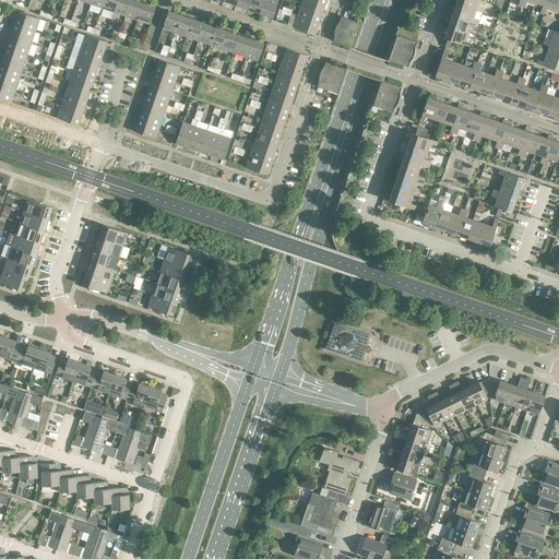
[(38,0),(30,0),(27,8),(35,10),(38,0)]
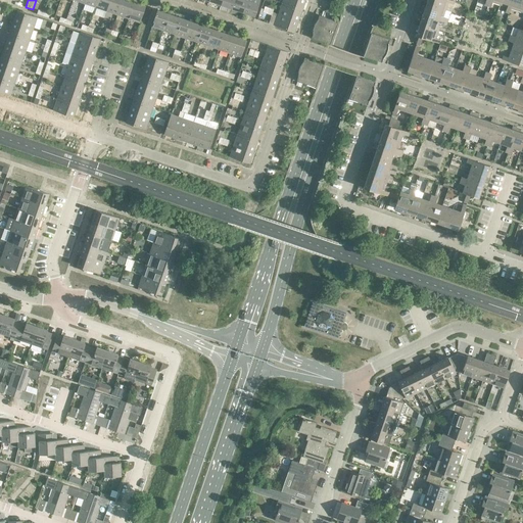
[(109,0),(97,0),(95,7),(106,11),(109,0)]
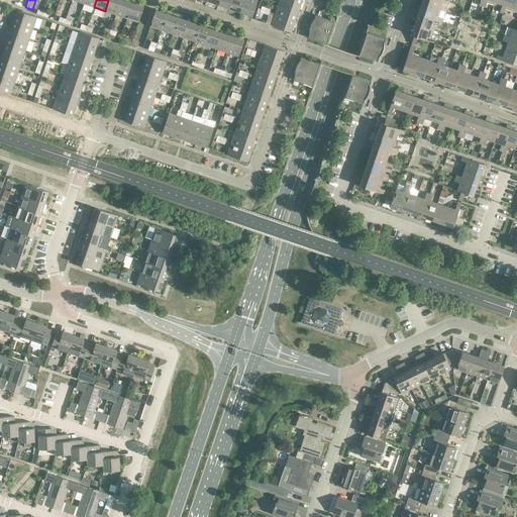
[(120,0),(108,0),(105,11),(116,14),(120,0)]
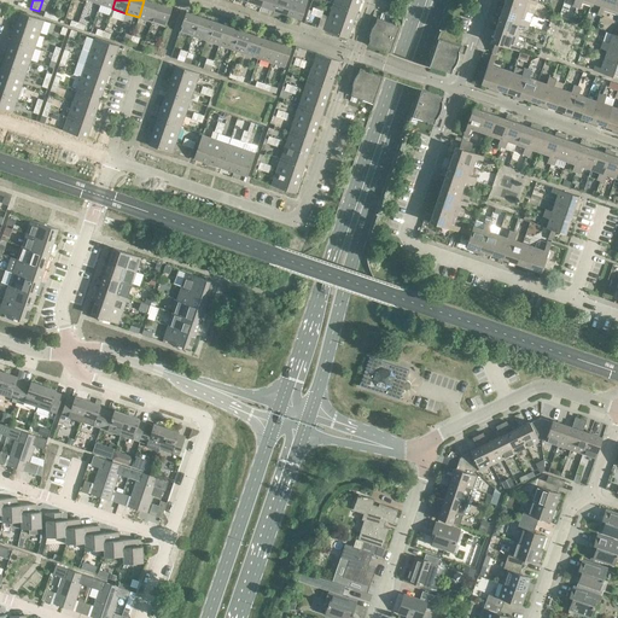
[(158,3),(151,0),(144,0),(139,17),(152,22),(158,3)]
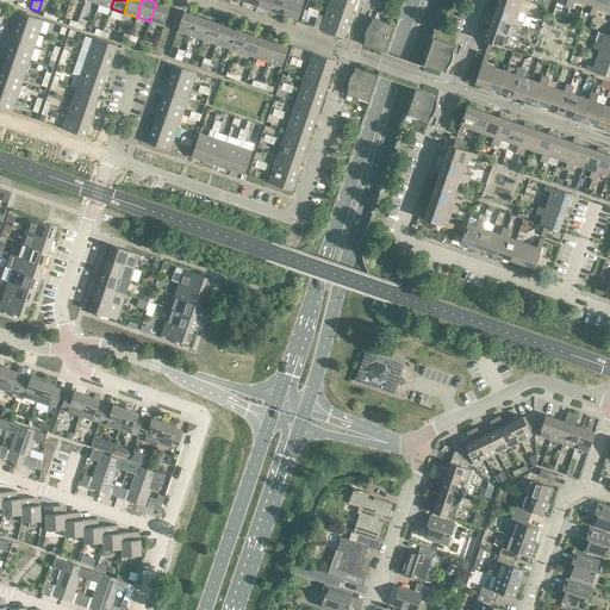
[(274,0),(260,0),(259,6),(271,10),(274,0)]
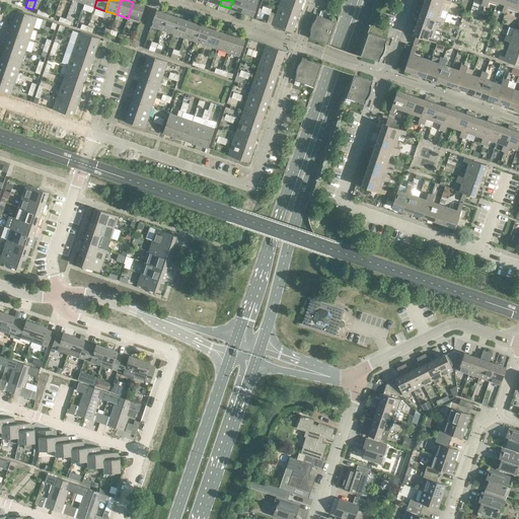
[(245,0),(233,0),(230,8),(241,12),(245,0)]
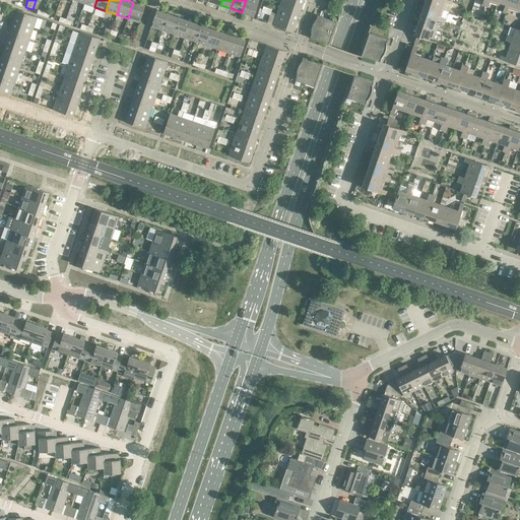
[(258,0),(246,0),(242,12),(253,16),(258,0)]
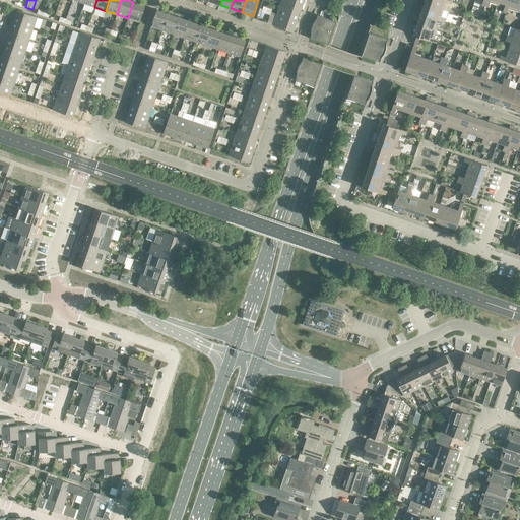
[(304,0),(281,0),(280,3),(301,10),(304,0)]
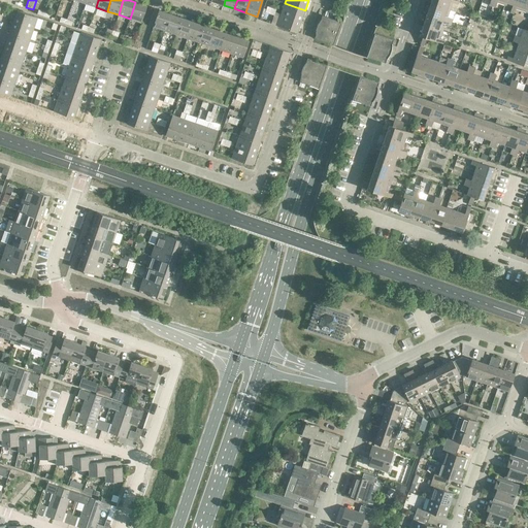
[(459,1),(456,0),(455,0),(431,0),(431,3),(453,10),(455,3),(458,4),(459,1)]
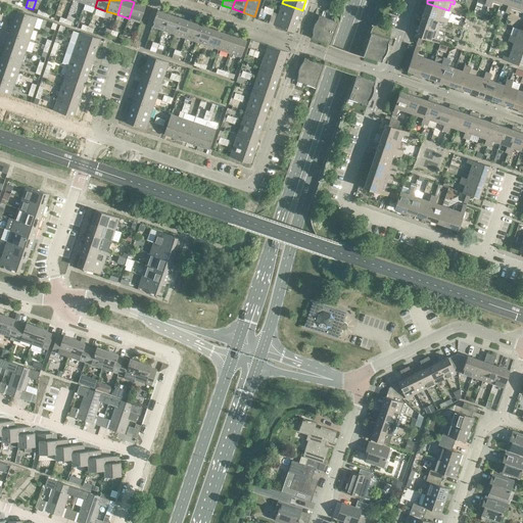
[(513,0),(501,0),(500,5),(507,7),(506,12),(509,13),(511,8),(513,0)]
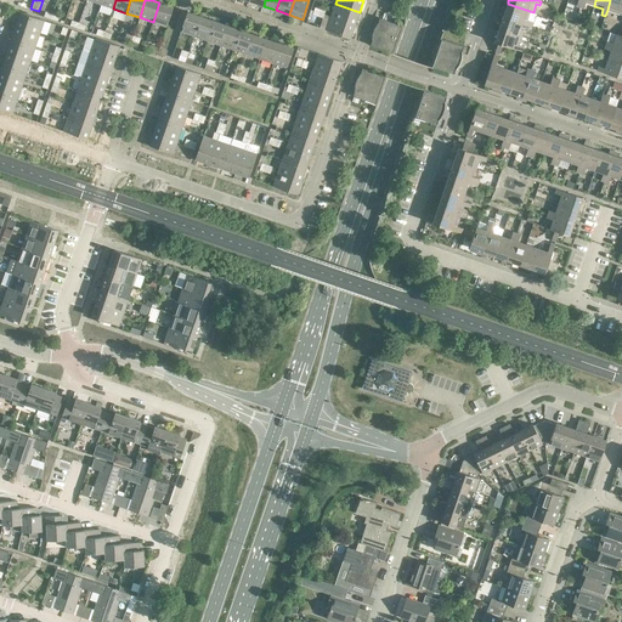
[(621,6),(621,0),(610,0),(608,10),(620,15),(621,6)]
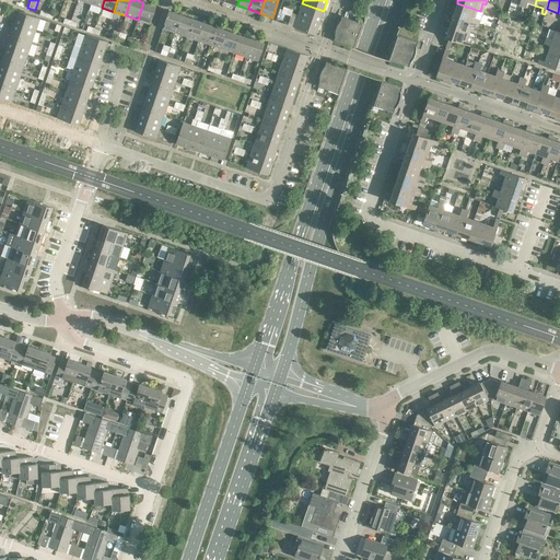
[(156,7),(143,2),(138,20),(150,24),(156,7)]
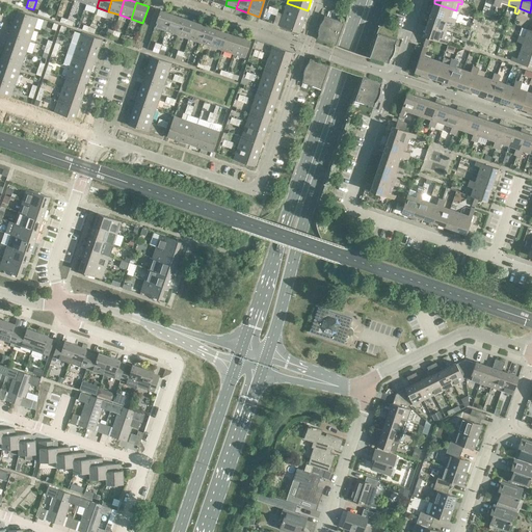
[(308,10),(287,3),(284,15),(303,21),(308,10)]
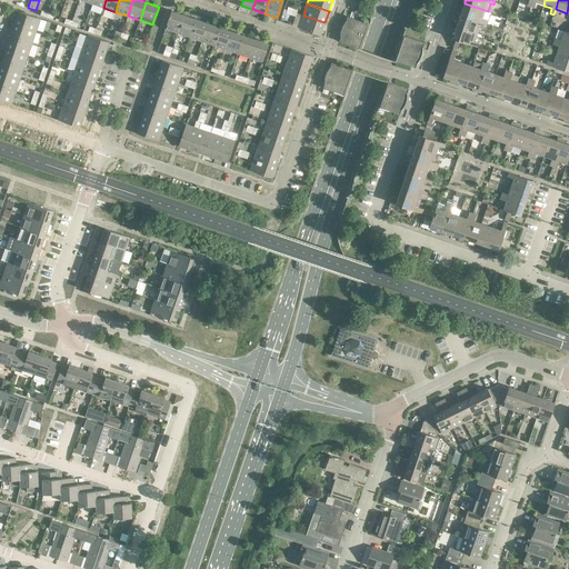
[(488,11),(465,3),(460,16),(487,25),(488,21),(485,19),(488,11)]
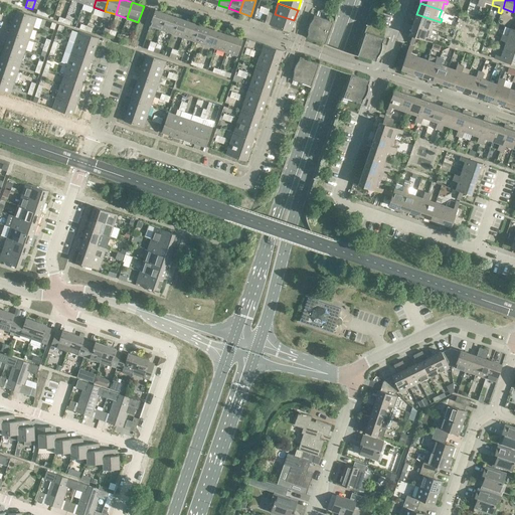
[(36,17),(17,10),(13,22),(32,28),(36,17)]
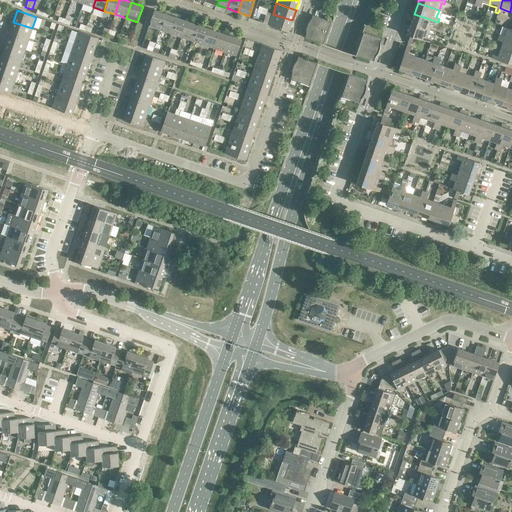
[(165,14),(154,10),(148,26),(160,30),(165,14)]
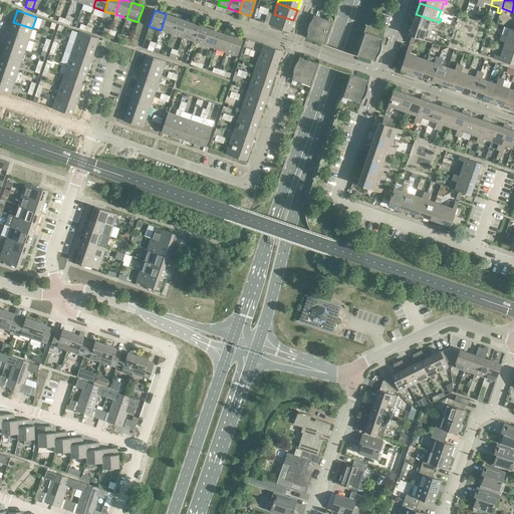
[(177,17),(166,14),(161,30),(172,34),(177,17)]
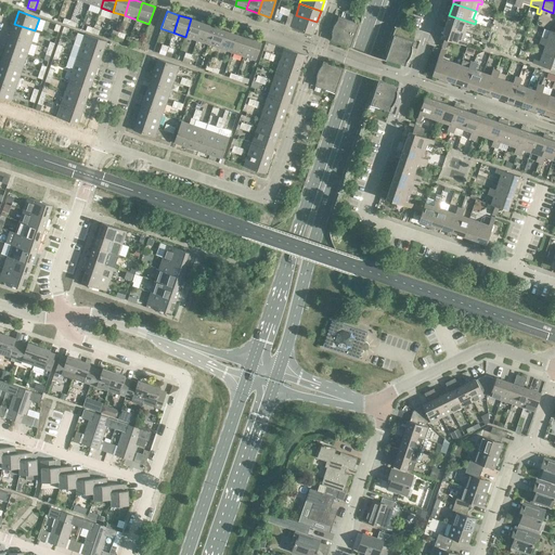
[(317,22),(296,15),(292,27),(312,35),(317,22)]
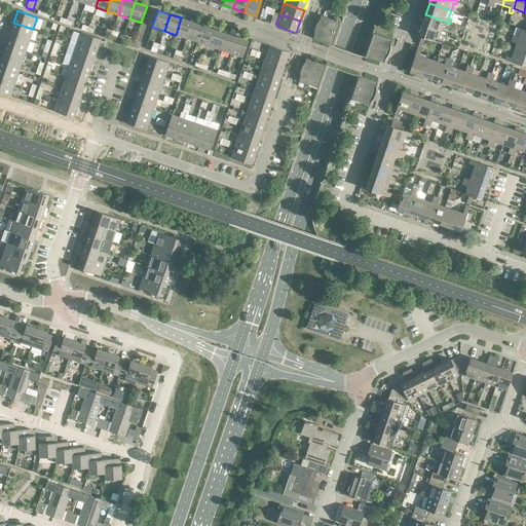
[(450,23),(425,14),(422,25),(443,32),(446,25),(449,26),(450,23)]
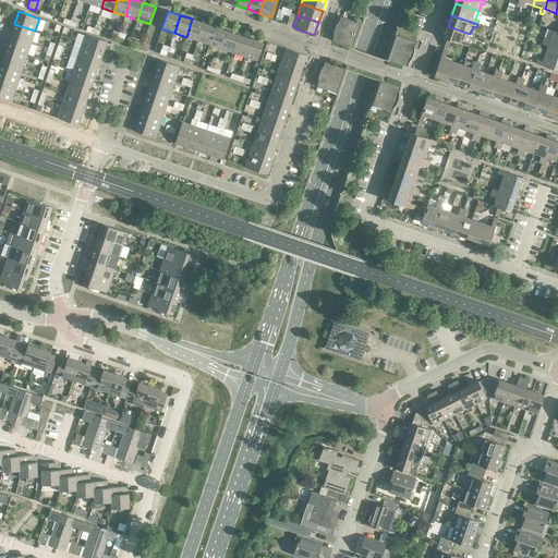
[(361,23),(341,16),(339,21),(337,26),(335,31),(334,36),(332,40),(352,48),(361,23)]
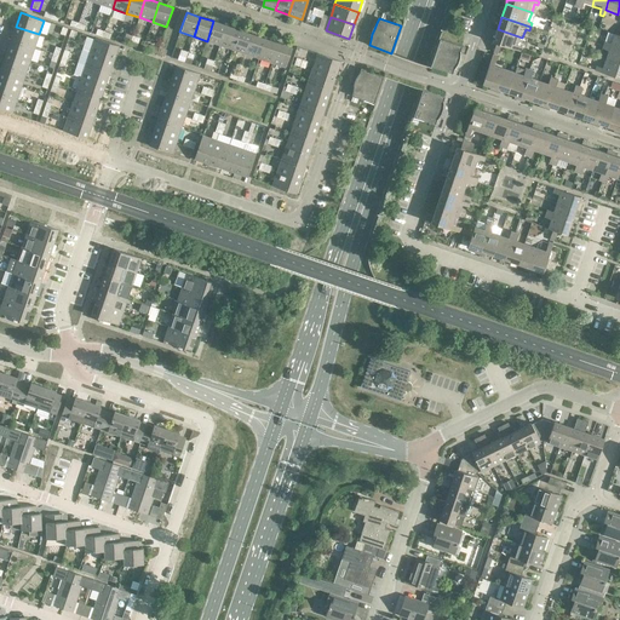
[(227,26),(213,21),(207,41),(219,45),(227,26)]
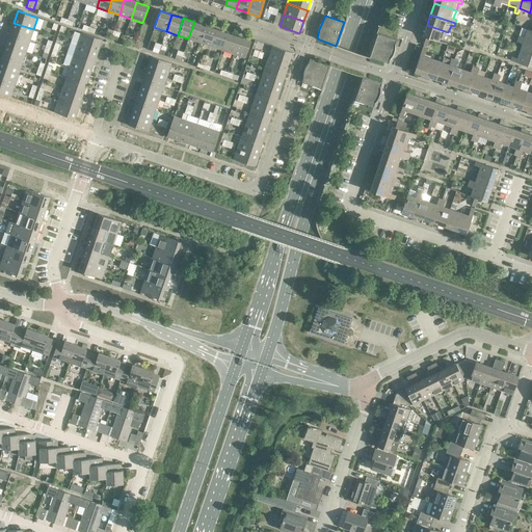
[(206,26),(194,22),(188,38),(200,43),(206,26)]
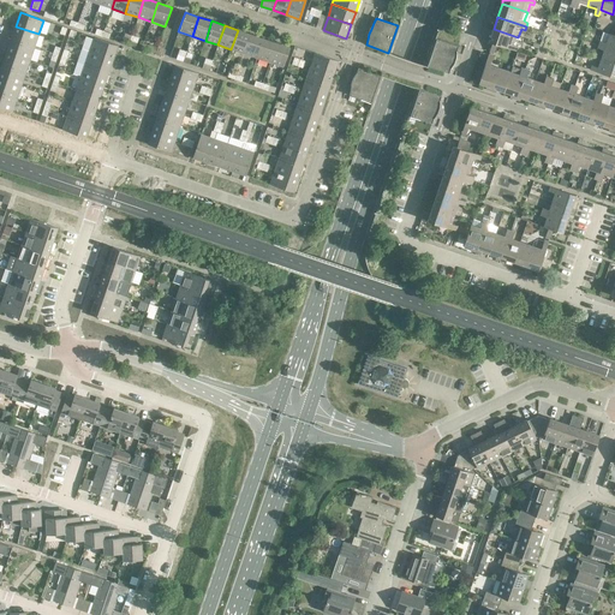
[(39,34),(16,27),(11,39),(35,47),(39,34)]
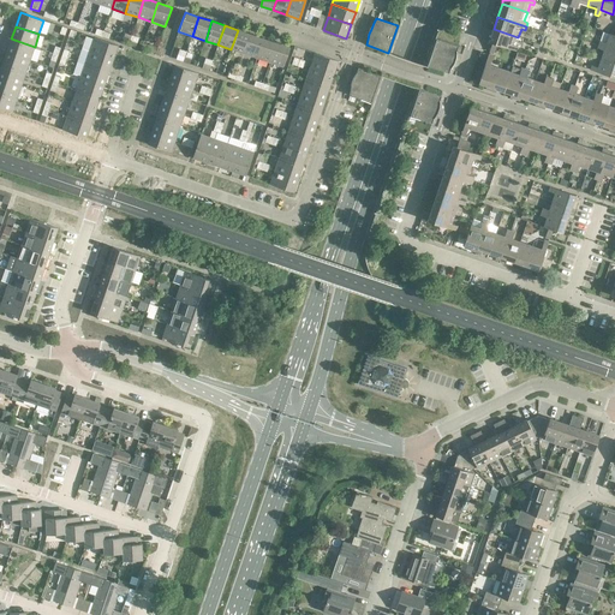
[(518,37),(494,29),(489,41),(493,43),(497,45),(518,52),(519,47),(515,46),(518,37)]
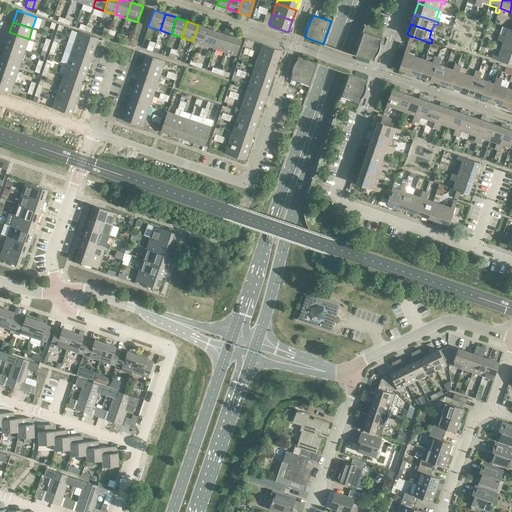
[(208,28),(198,25),(192,41),(203,45),(208,28)]
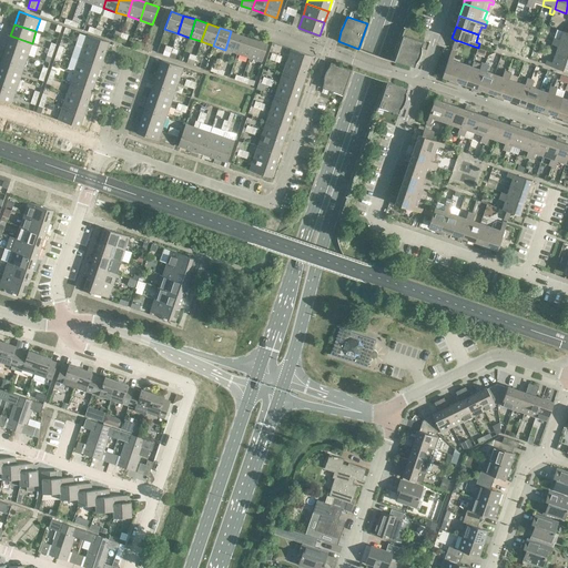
[(243,36),(231,31),(225,50),(237,53),(243,36)]
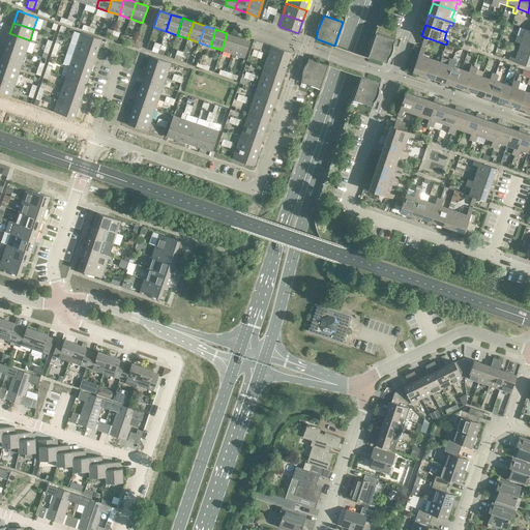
[(518,35),(517,38),(529,42),(529,30),(529,31),(525,29),(523,37),(518,35)]
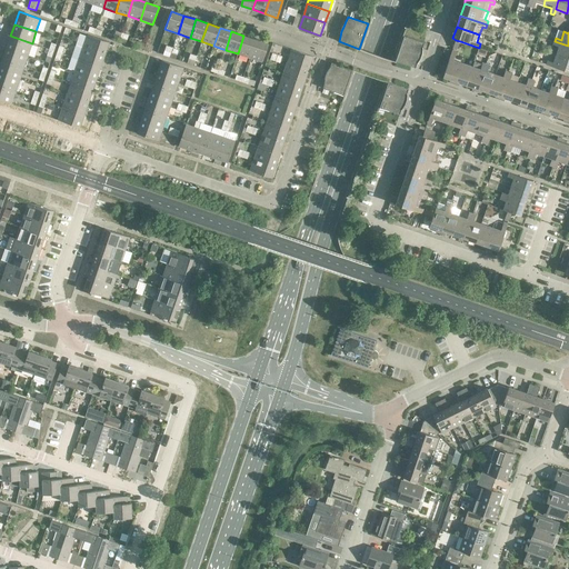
[(109,42),(87,35),(83,48),(105,55),(109,42)]
